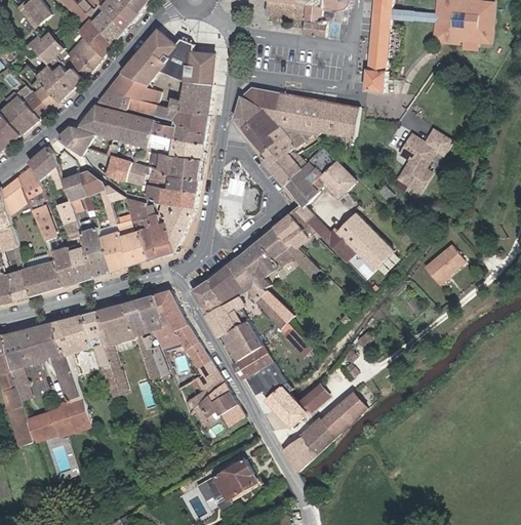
[(32,29),(51,14),(39,0),(31,0),(30,1),(25,5),(23,2),(15,7),(32,29)]
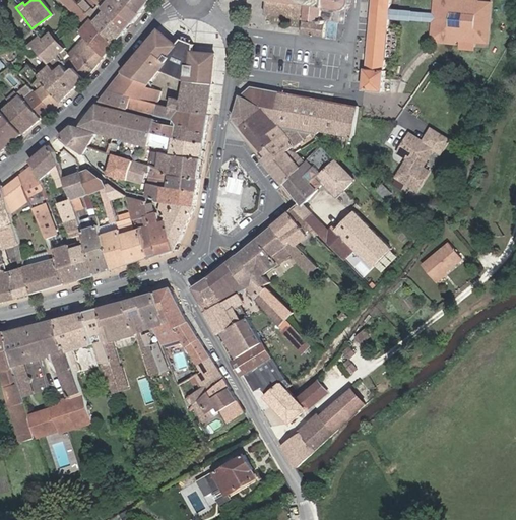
[(112,44),(91,20),(75,4),(71,0),(58,0),(85,26),(79,34),(81,36),(102,56),(112,44)]
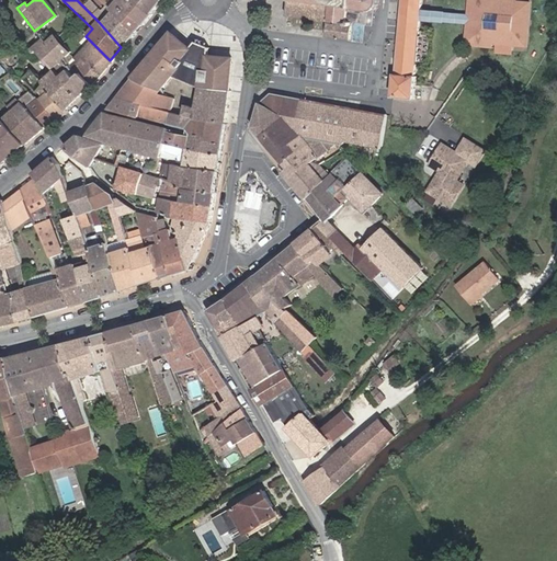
[(121,47),(133,33),(110,11),(102,6),(98,10),(95,8),(94,9),(86,0),(84,0),(81,4),(99,22),(121,47)]
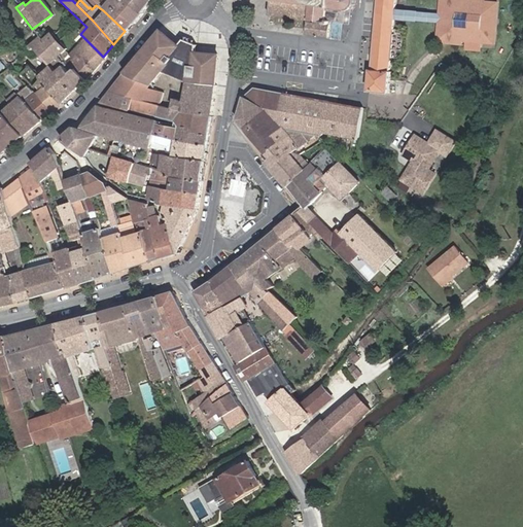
[(107,1),(105,0),(90,0),(91,0),(96,5),(103,10),(125,31),(131,23),(107,1)]
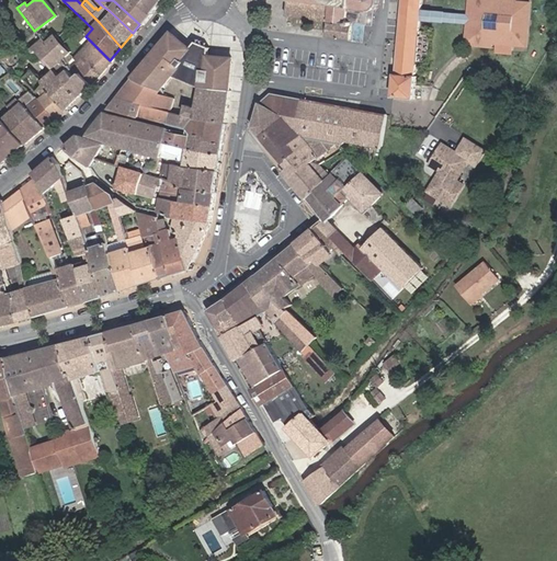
[(132,0),(114,0),(114,1),(139,24),(149,13),(148,13),(132,0)]
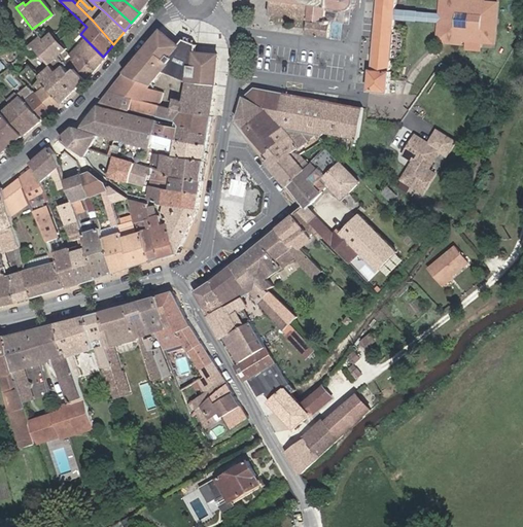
[(149,0),(124,0),(139,12),(149,0)]
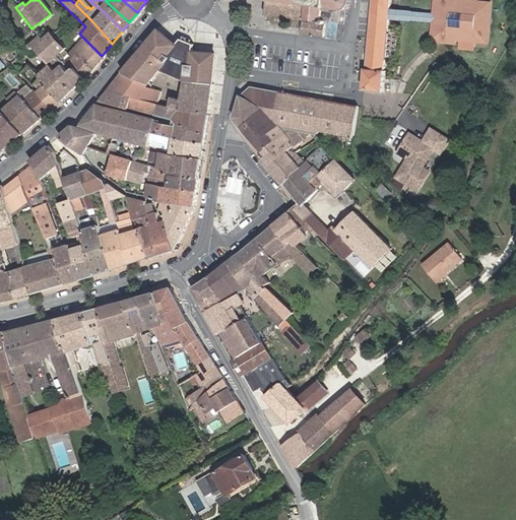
[(264,0),(262,14),(300,19),(298,34),(321,37),(323,20),(326,19),(327,18),(329,16),(329,13),(329,10),(327,8),(335,9),(341,8),(345,4),(345,0),(264,0)]
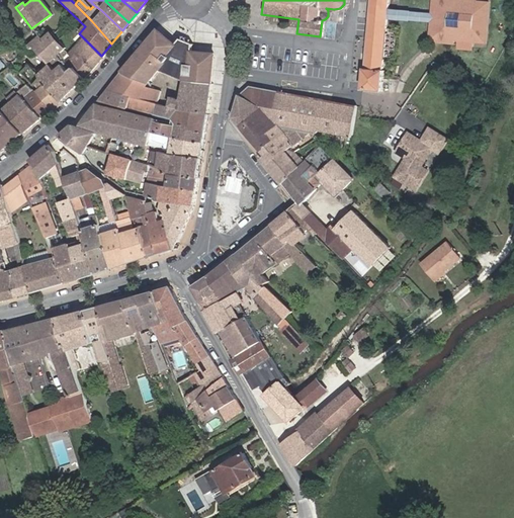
[(367,0),(367,7),(386,8),(386,0),(367,0)]
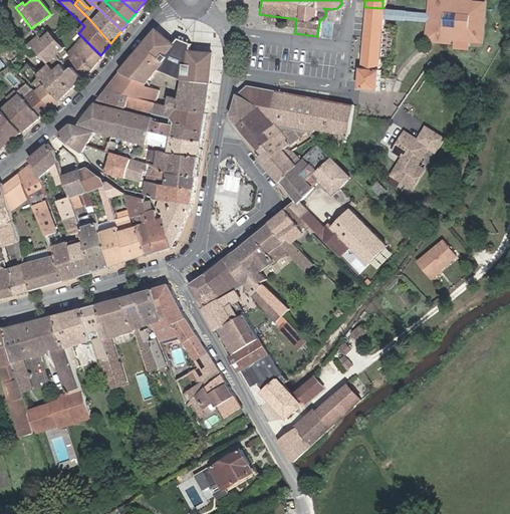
[(465,40),(469,1),(468,0),(456,0),(452,0),(426,0),(426,13),(425,22),(423,41),(446,42),(447,39),(453,39),(452,47),(464,48),(465,40)]
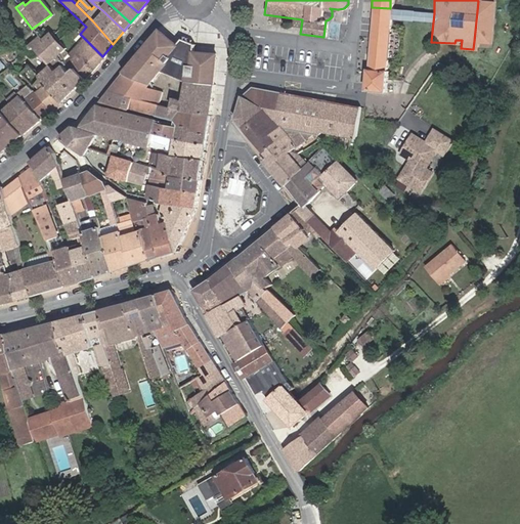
[(487,43),(491,3),(478,1),(474,41),(487,43)]
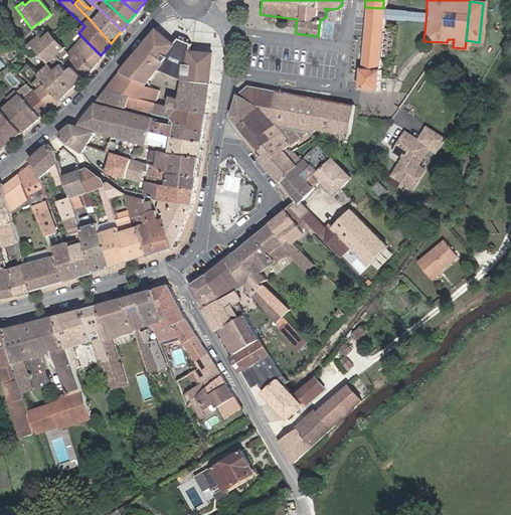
[(382,19),(383,8),(365,7),(364,17),(382,19)]
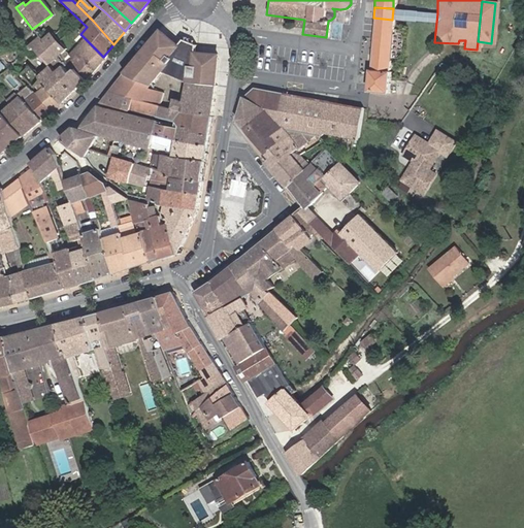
[(404,9),(393,8),(392,20),(403,20),(404,9)]
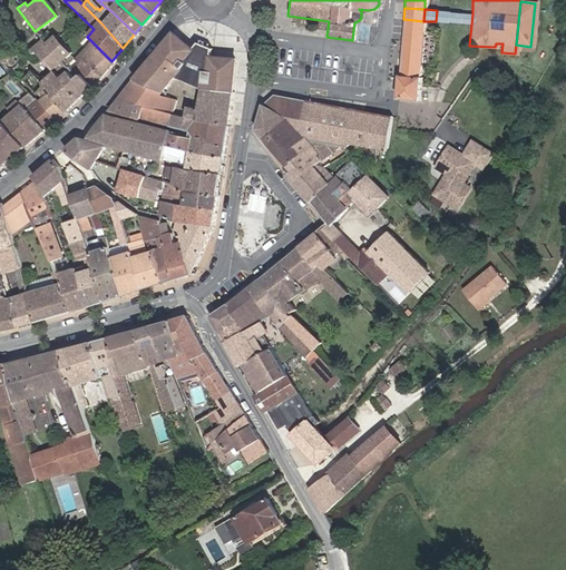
[(448,22),(448,12),(437,10),(436,21),(448,23),(448,22)]
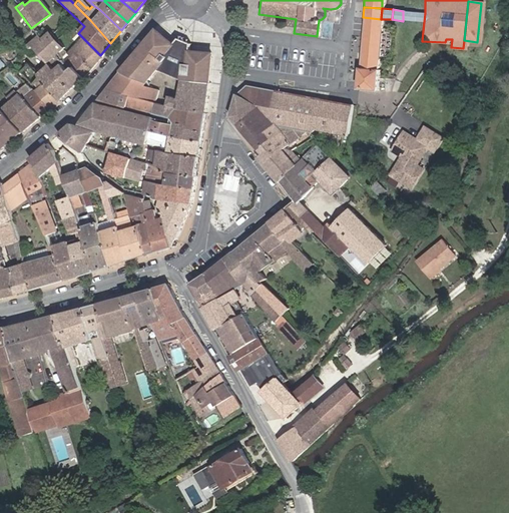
[(424,22),(425,13),(403,11),(403,20),(424,22)]
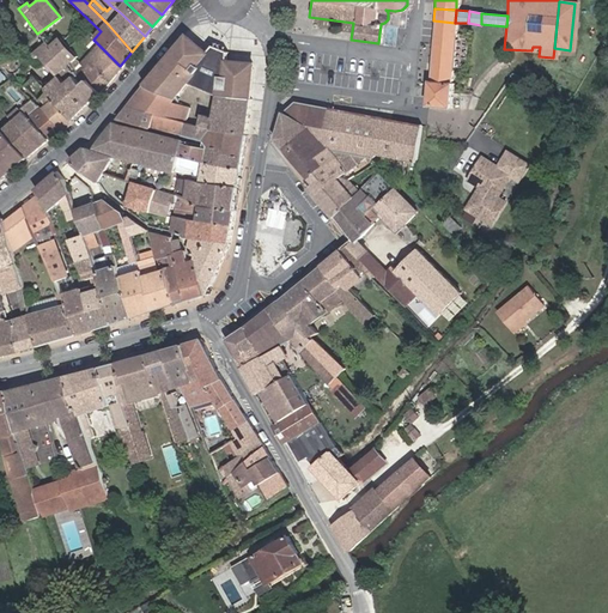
[(425,105),(449,108),(450,84),(450,83),(450,72),(454,35),(455,23),(433,20),(427,82),(425,105)]
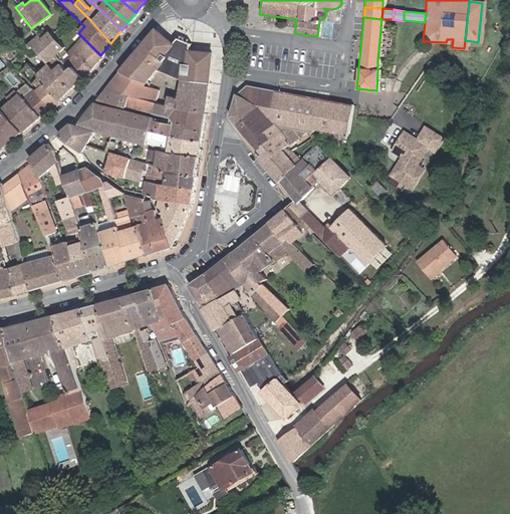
[(387,60),(390,30),(380,29),(377,60),(387,60)]
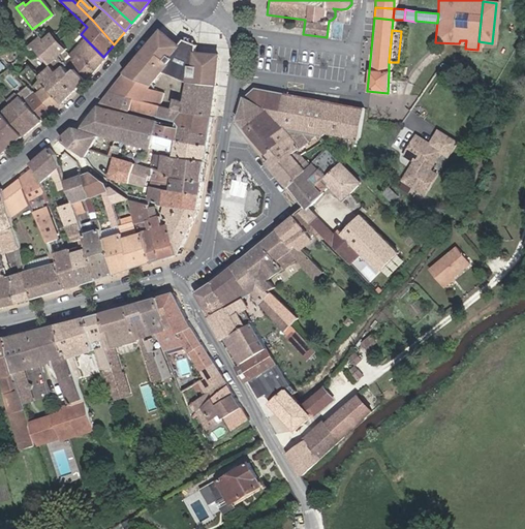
[(36,34),(24,44),(28,50),(31,48),(47,65),(48,64),(53,71),(71,92),(83,80),(72,68),(67,72),(61,64),(63,63),(59,54),(64,49),(49,32),(41,39),(36,34)]
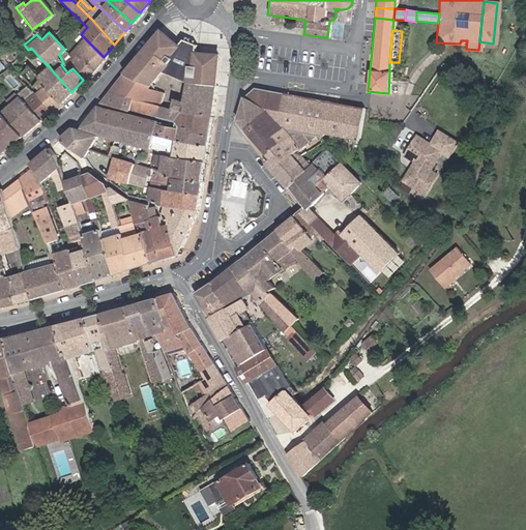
[(210,115),(214,85),(212,85),(215,59),(194,57),(194,51),(192,51),(179,46),(178,45),(174,50),(157,35),(123,75),(125,77),(149,86),(161,72),(184,83),(181,100),(172,97),(170,108),(180,111),(210,115)]
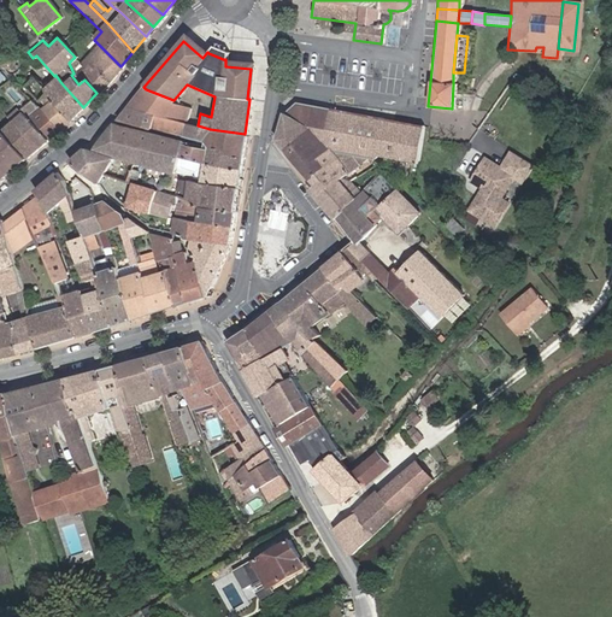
[(106,83),(121,66),(96,42),(77,64),(81,68),(76,72),(74,74),(71,75),(78,84),(84,80),(96,93),(106,83)]
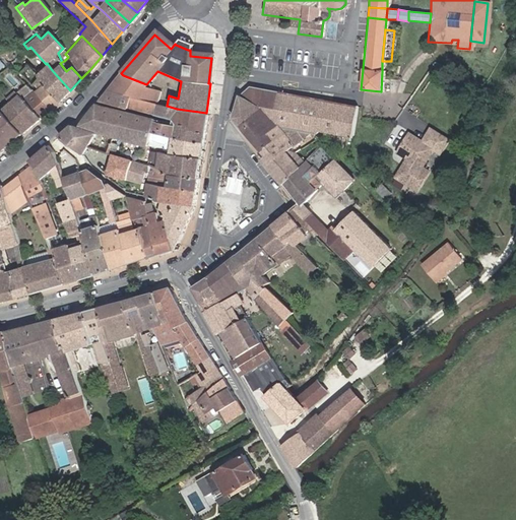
[(190,50),(191,44),(178,39),(175,44),(176,45),(188,50),(190,50)]
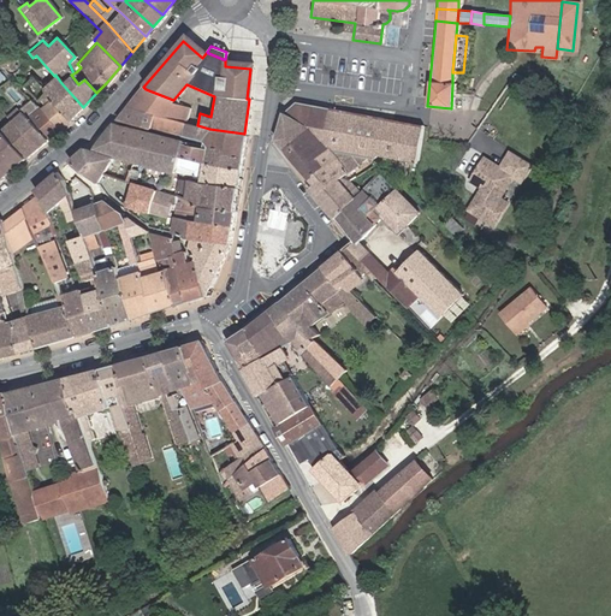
[(69,120),(83,107),(61,83),(55,77),(42,90),(49,99),(39,108),(57,130),(58,131),(69,120)]
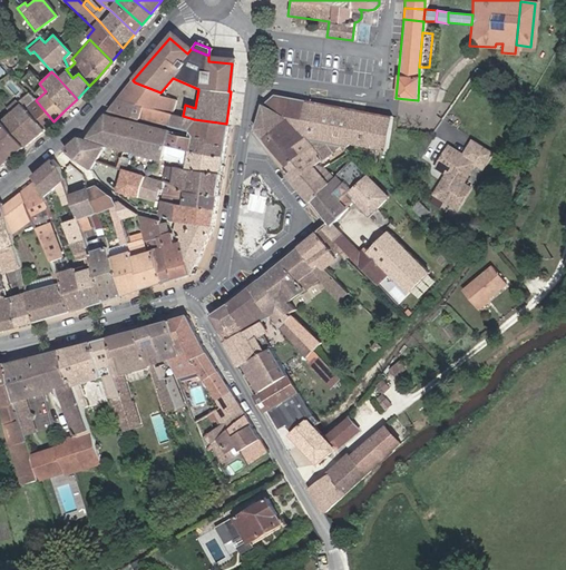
[(116,98),(171,112),(174,99),(158,95),(160,92),(135,82),(133,80),(132,79),(116,98)]
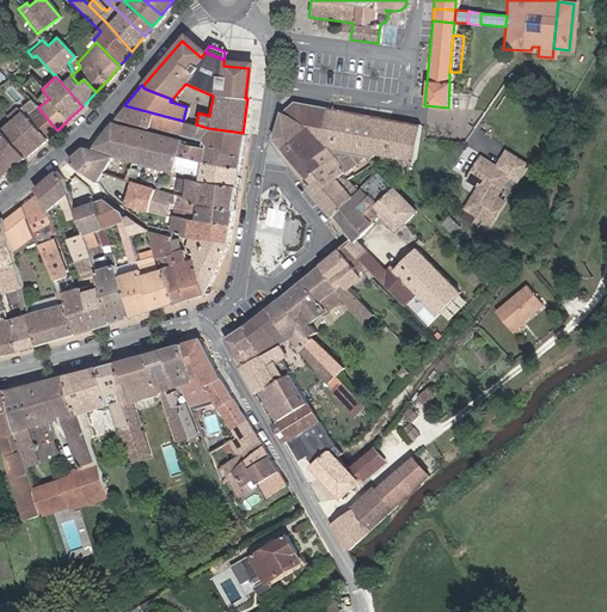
[(24,157),(56,129),(38,108),(37,106),(37,108),(29,99),(18,109),(19,110),(8,120),(0,127),(0,130),(24,157)]
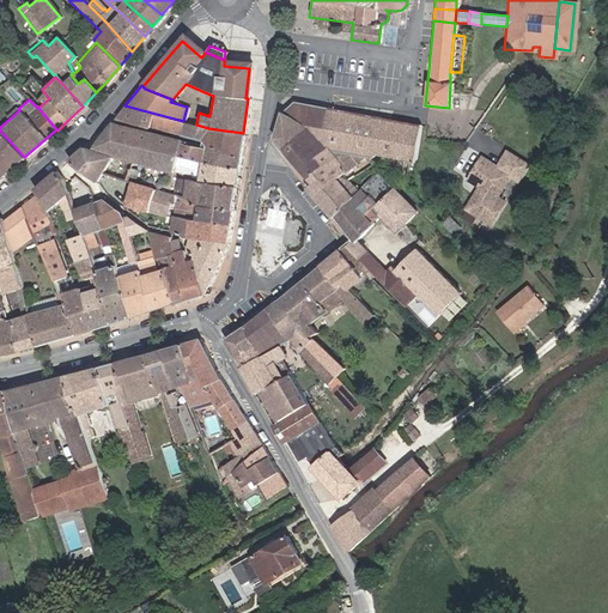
[(310,183),(316,190),(335,177),(364,158),(369,158),(372,155),(413,162),(419,125),(291,102),(280,111),(272,139),(310,183)]
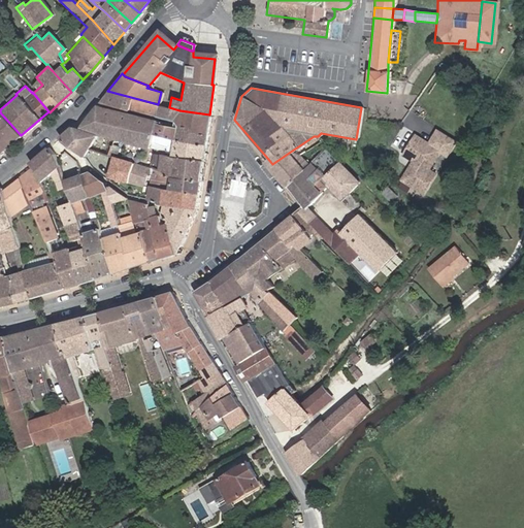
[(157,118),(160,105),(158,104),(107,91),(98,103),(157,118)]
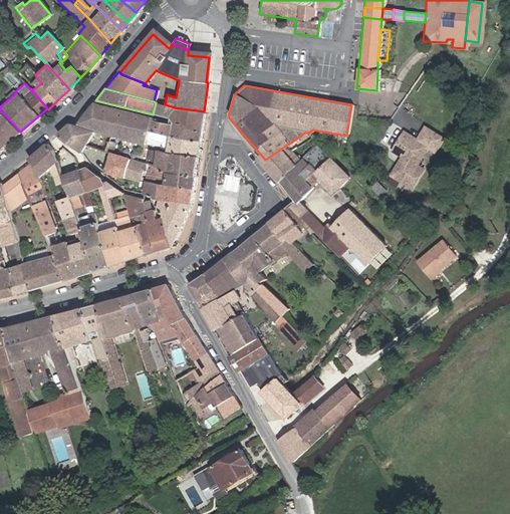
[(7,100),(16,92),(15,91),(13,89),(4,97),(7,100)]
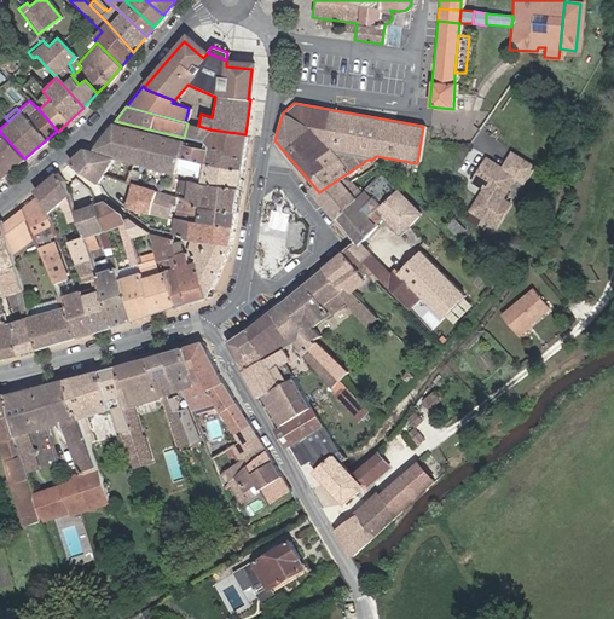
[(206,151),(243,156),(245,134),(210,129),(198,126),(187,123),(184,138),(203,143),(207,146),(206,150),(206,151)]
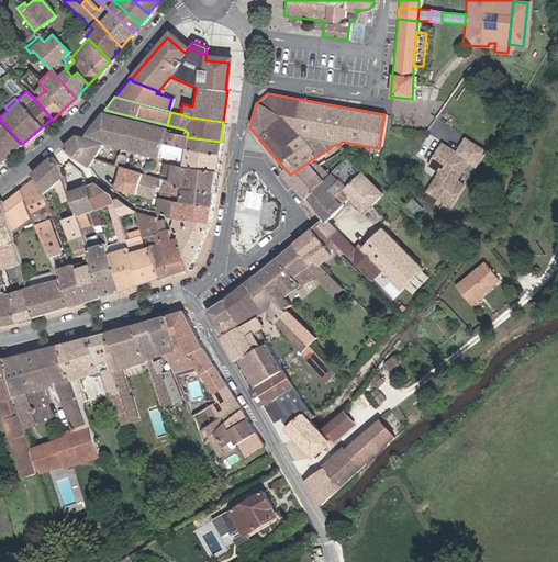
[(166,128),(102,113),(85,136),(157,158),(162,143),(166,131),(166,128)]
